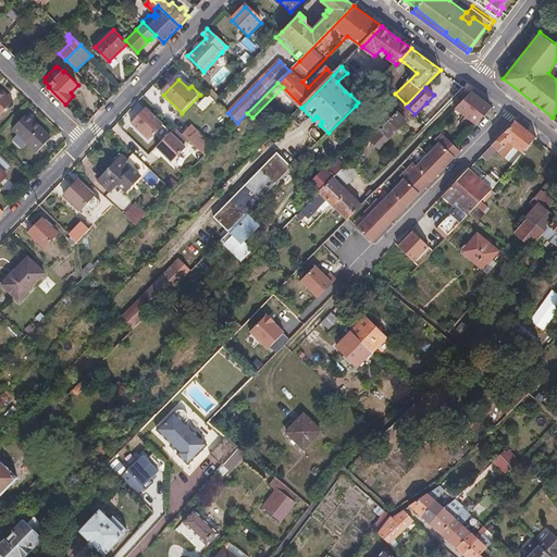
[(0,113),(13,100),(7,94),(5,95),(0,89),(0,113)]
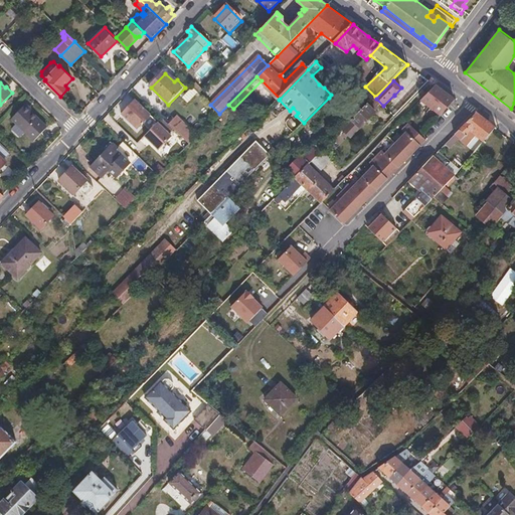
[(195,82),(192,87),(193,88),(198,93),(202,90),(195,82)]
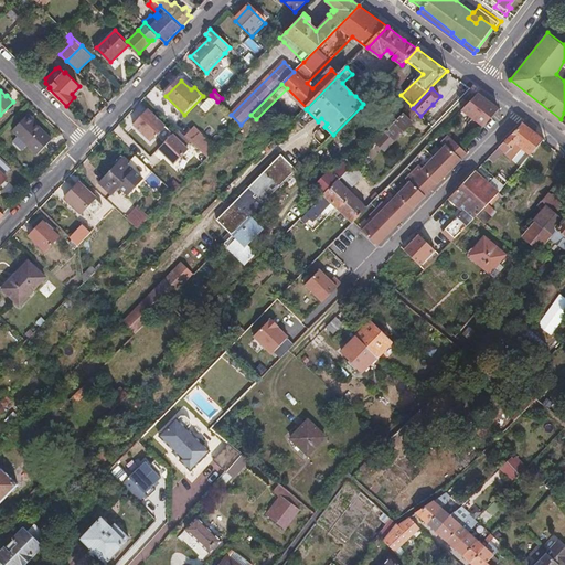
[(482,127),(500,109),(479,94),(461,112),(482,127)]
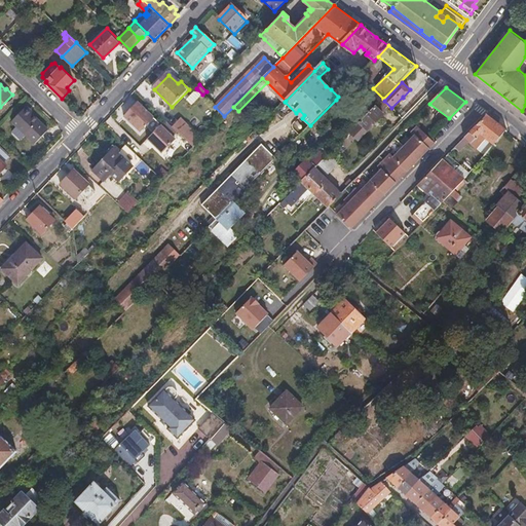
[(192,106),(202,95),(197,89),(186,101),(192,106)]
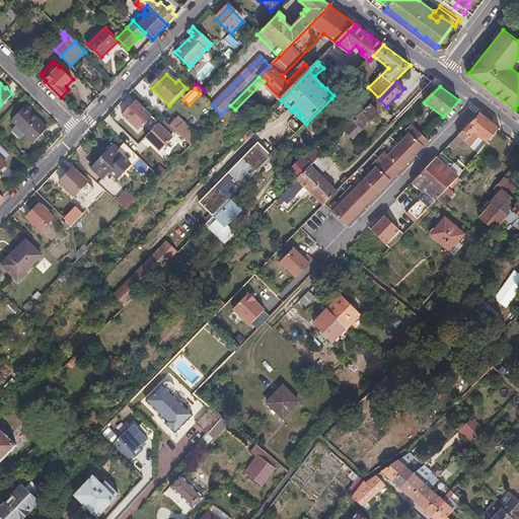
[(338,91),(334,95),(331,98),(338,105),(345,98),(338,91)]
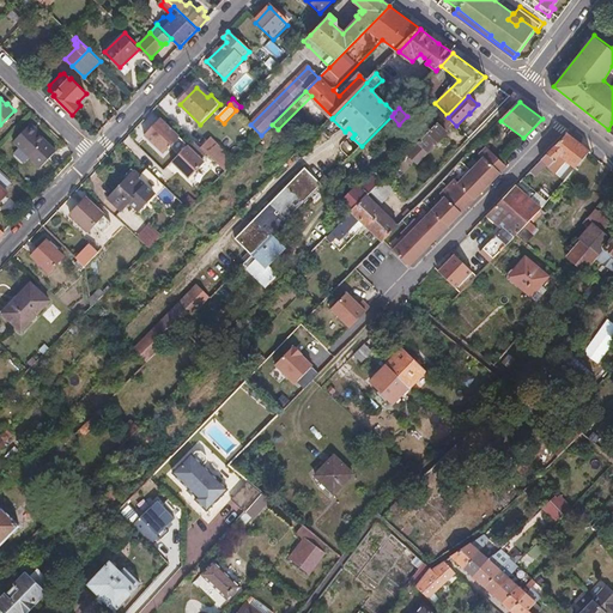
[(456,134),(442,120),(437,126),(450,140),(456,134)]
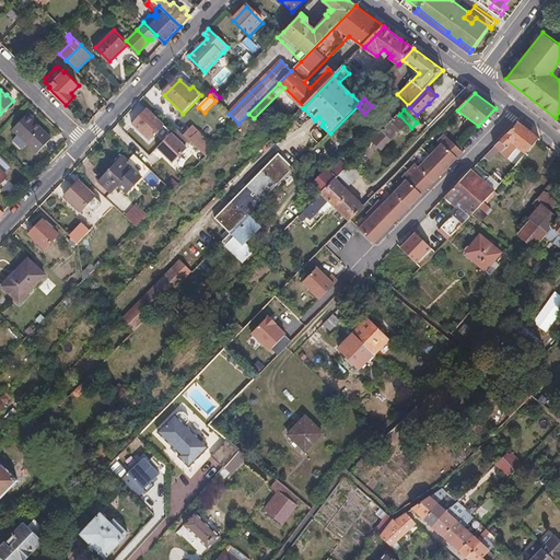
[(155,135),(164,126),(148,111),(135,125),(150,140),(155,135)]
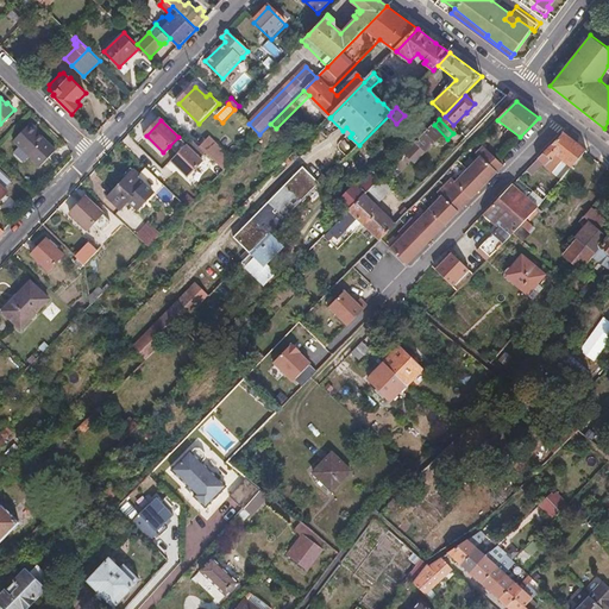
[(14,139),(31,155),(42,165),(57,149),(45,139),(30,124),(14,139)]
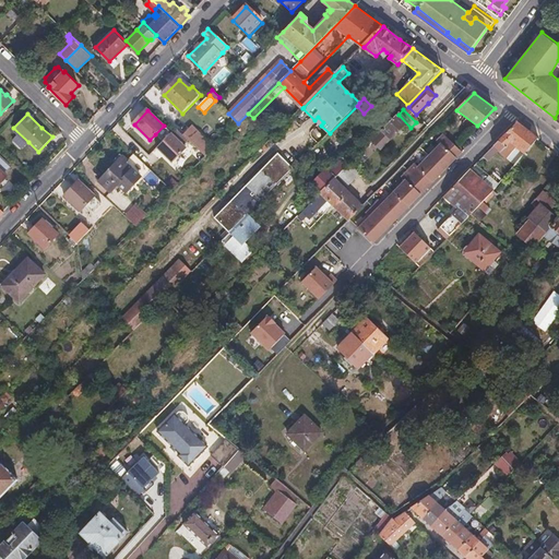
[(399,115),(371,142),(384,155),(411,128),(399,115)]
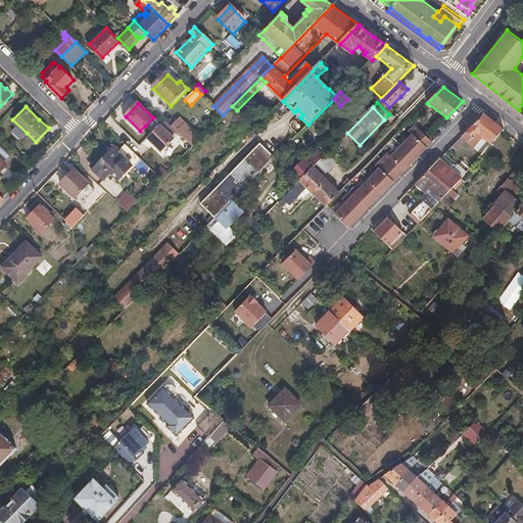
[(489,145),(502,131),(503,129),(483,113),(460,137),(467,143),(473,149),(481,139),(489,145)]
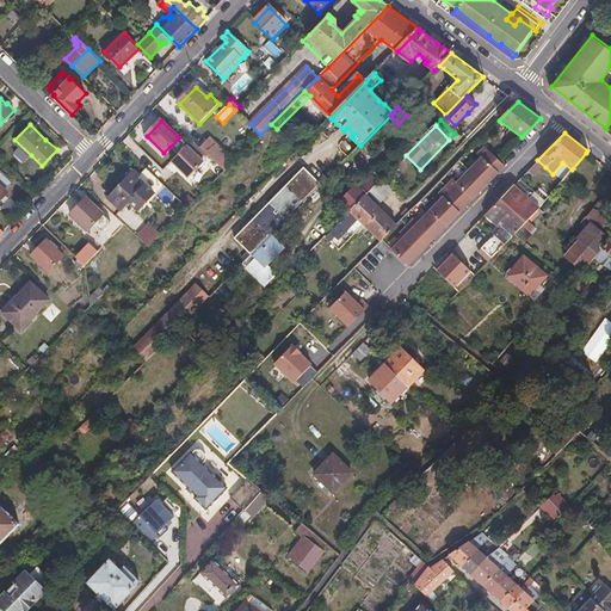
[(184,143),(179,137),(170,147),(176,152),(184,143)]
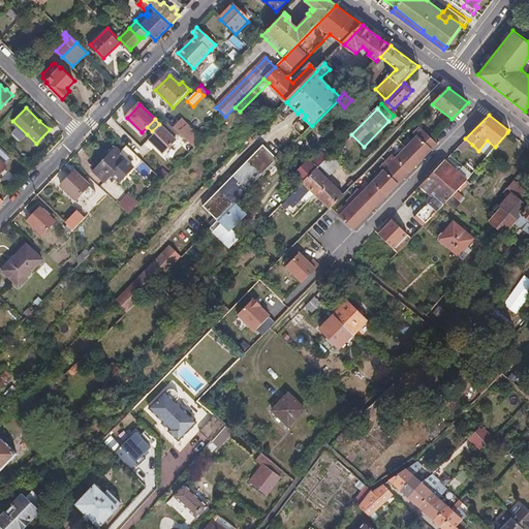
[(194,149),(201,141),(180,120),(173,127),(194,149)]
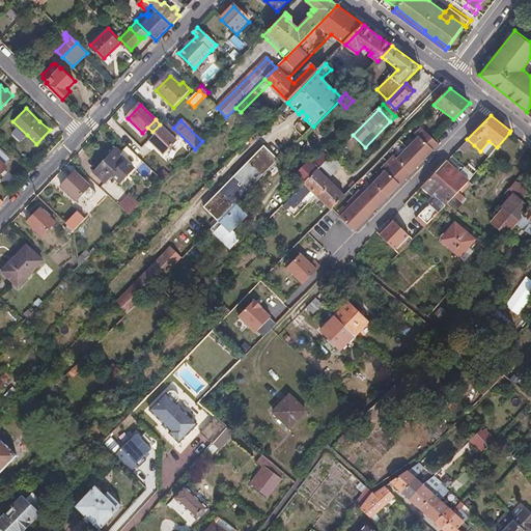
[(177,141),(162,127),(149,140),(164,155),(177,141)]
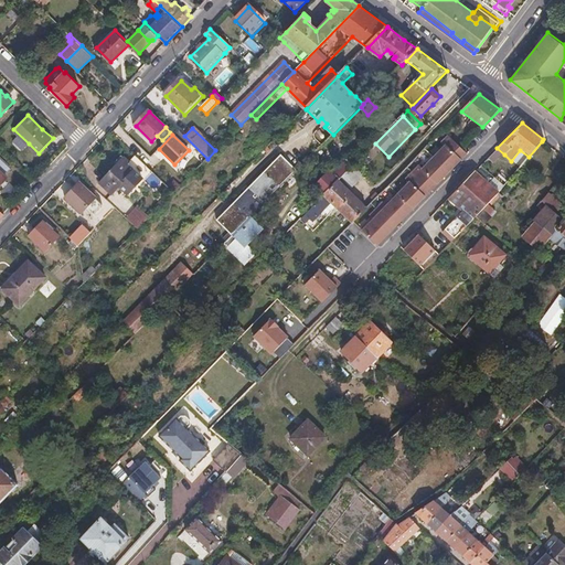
[(466,155),(447,137),(441,142),(445,146),(434,157),(449,172),(466,155)]
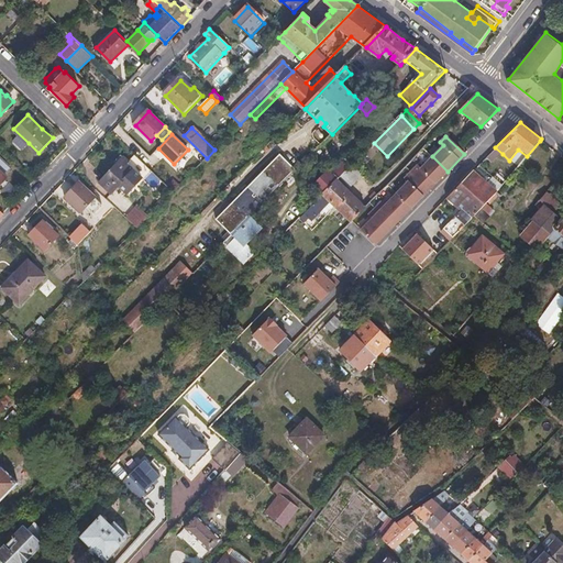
[(313,188),(321,196),(338,179),(340,177),(352,165),(361,156),(353,148),(313,188)]
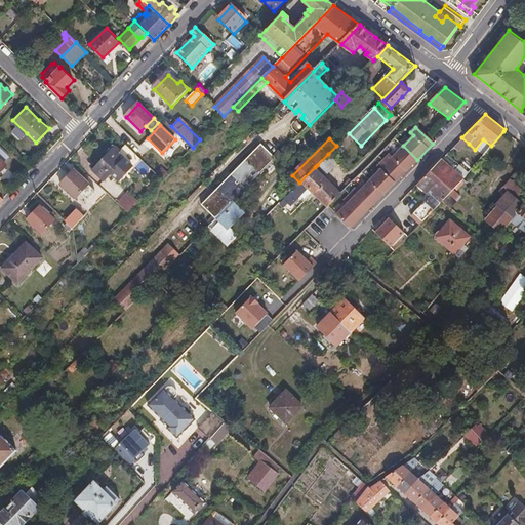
[(0,170),(6,164),(4,162),(10,155),(0,144),(0,170)]
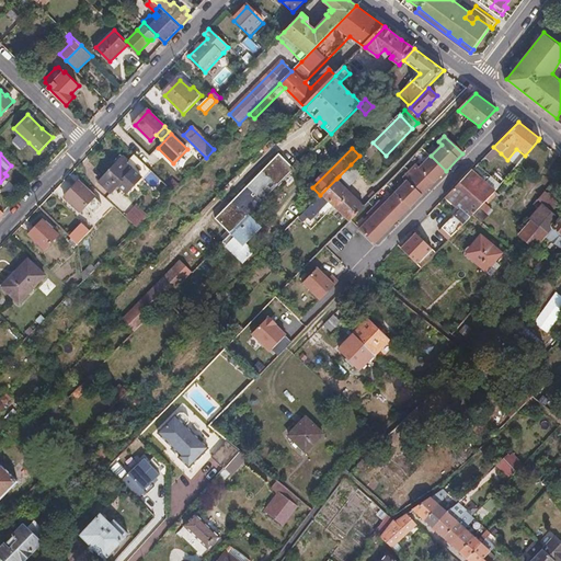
[(295,168),(281,155),(215,219),(229,233),(295,168)]
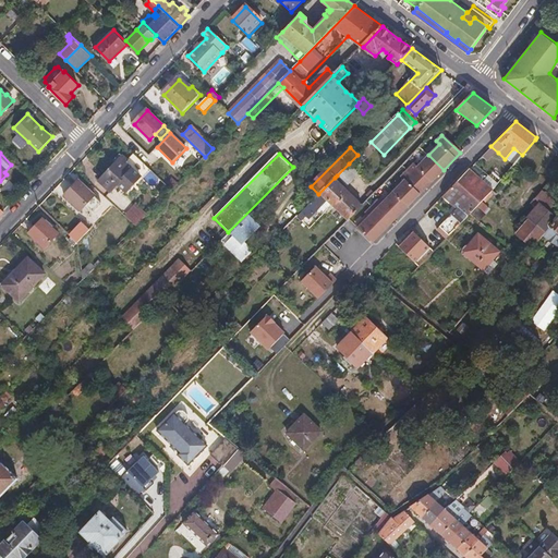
[(149,169),(134,155),(128,161),(134,168),(132,169),(141,178),(143,180),(152,171),(149,169)]
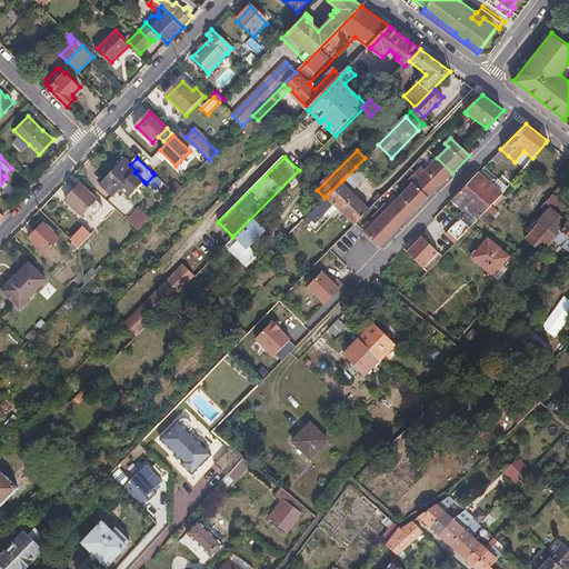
[(452,173),(437,158),(426,170),(421,167),(415,173),(435,191),(452,173)]
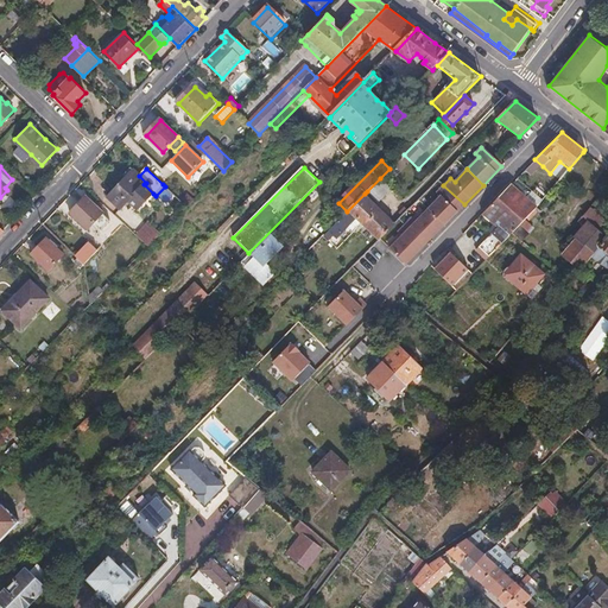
[(146,183),(139,176),(133,170),(108,197),(120,209),(128,202),(138,210),(153,194),(144,184),(146,183)]
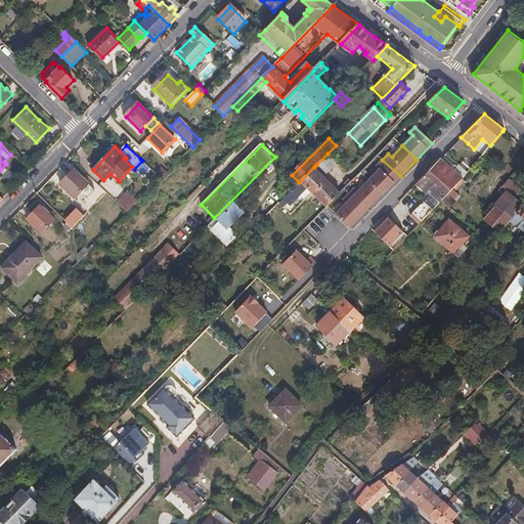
[(328,154),(316,165),(325,175),(337,163),(328,154)]
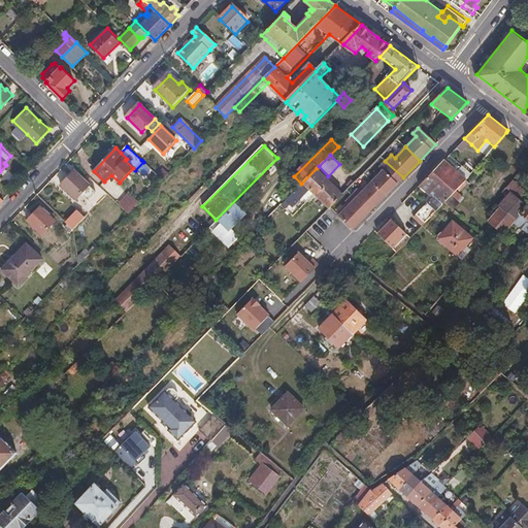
[(403,177),(385,161),(380,166),(383,170),(372,180),(386,195),(403,177)]
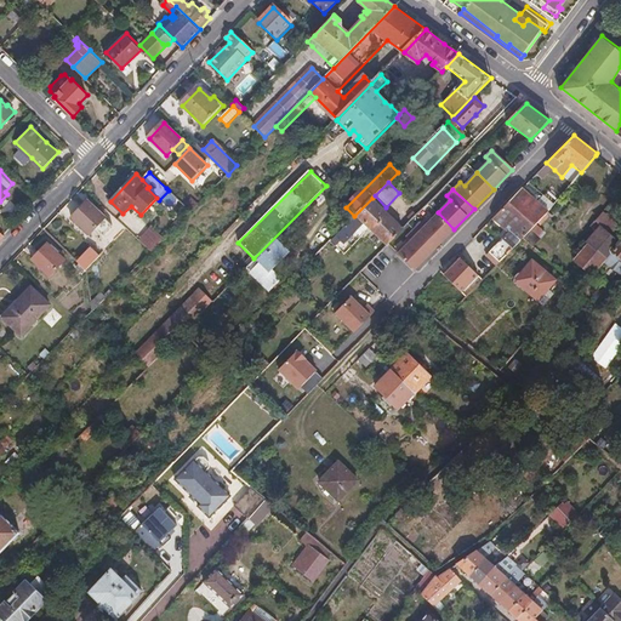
[(490,256),(499,263),(522,238),(547,212),(546,211),(520,189),(491,218),(510,233),(491,252),(493,254),(490,256)]
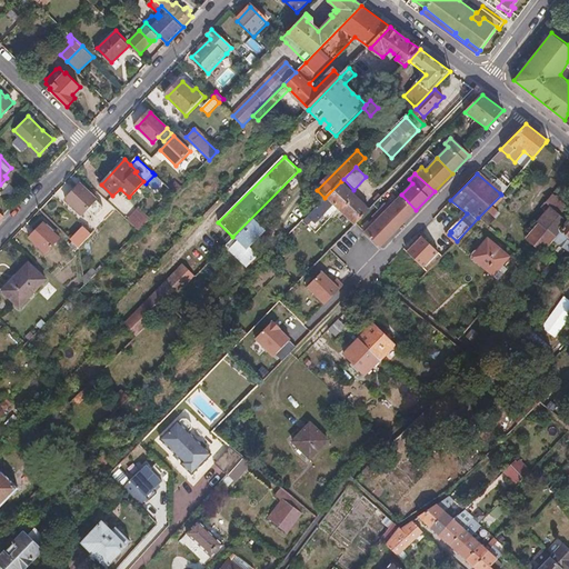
[(325,198),(308,215),(316,222),(333,205),(353,225),(369,210),(341,181),(325,198)]
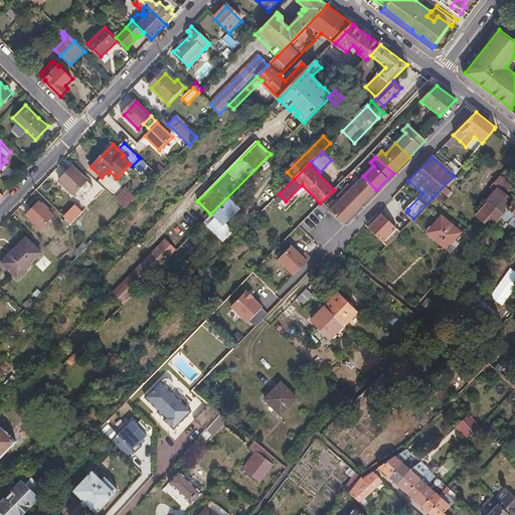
[(87,183),(72,170),(59,184),(73,197),(87,183)]
